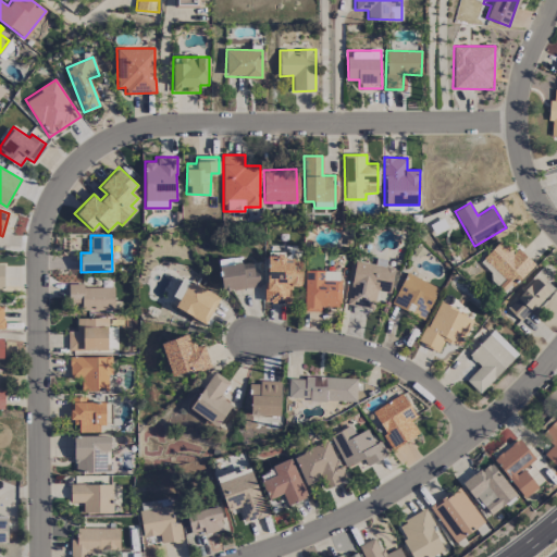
[(478,262),(505,292),(533,263),(518,248),(512,254),(499,242),(478,262)]
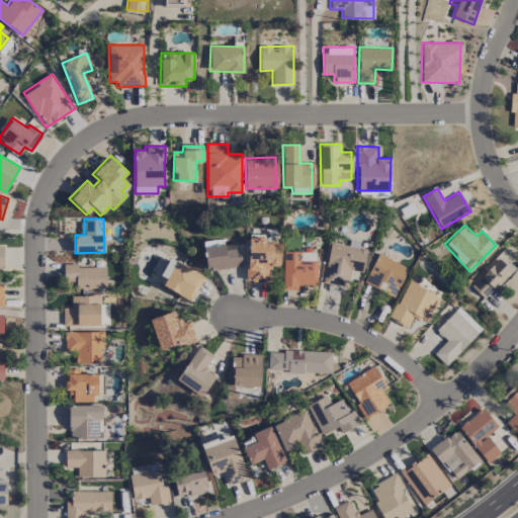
[(247,280),(267,281),(268,266),(279,267),(280,242),(264,241),(264,238),(249,237),(247,280)]
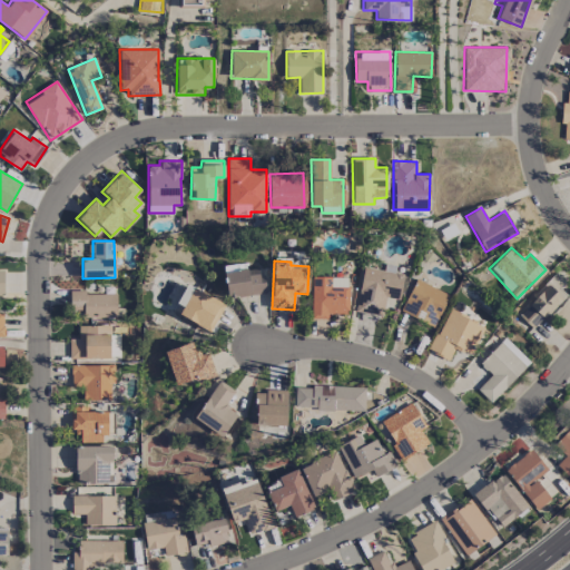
[(261,266),(223,272),(227,298),(265,292),(261,266)]
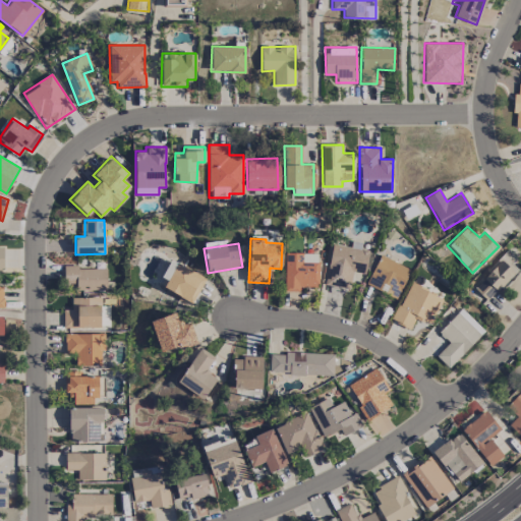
[(326,284),(350,288),(352,270),(364,272),(368,249),(332,244),(326,284)]
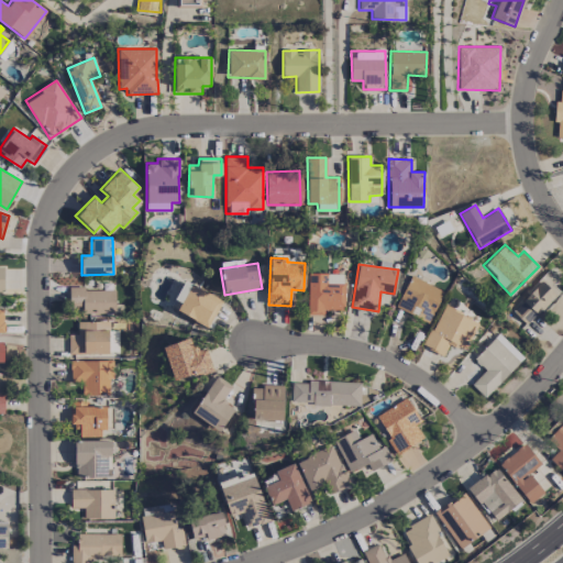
[(528,326),(559,290),(553,285),(559,279),(549,269),(511,310),(528,326)]
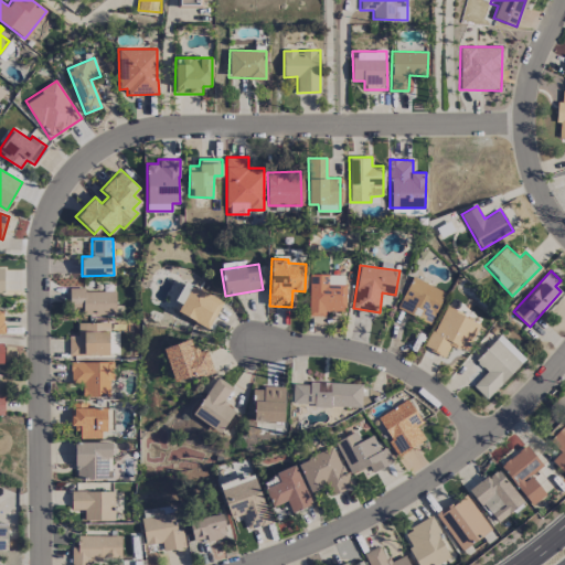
[(344,311),(345,274),(309,274),(308,316),(324,316),(324,310),(344,311)]
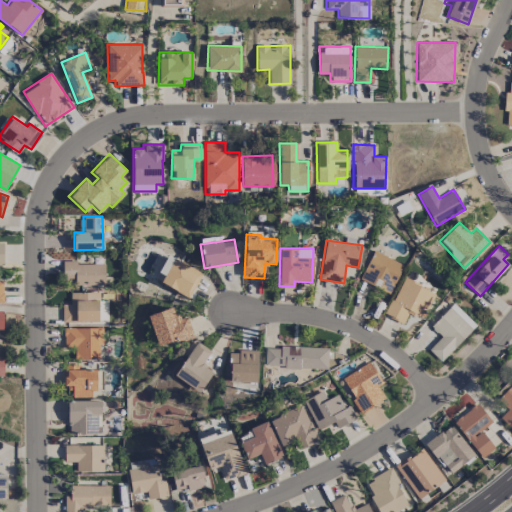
[(403,263),(372,251),(360,281),(391,293),(403,263)]
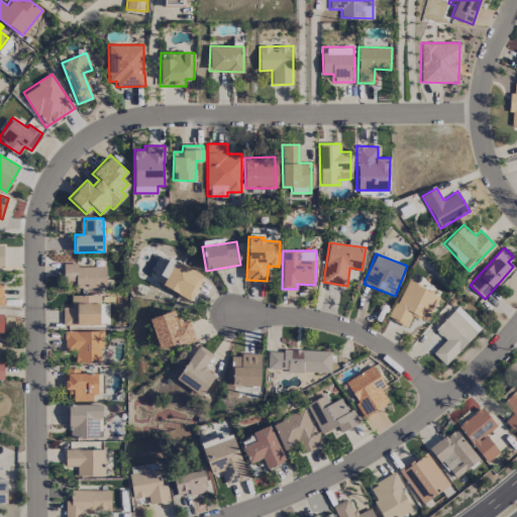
[(204,278),(177,261),(162,284),(190,301),(204,278)]
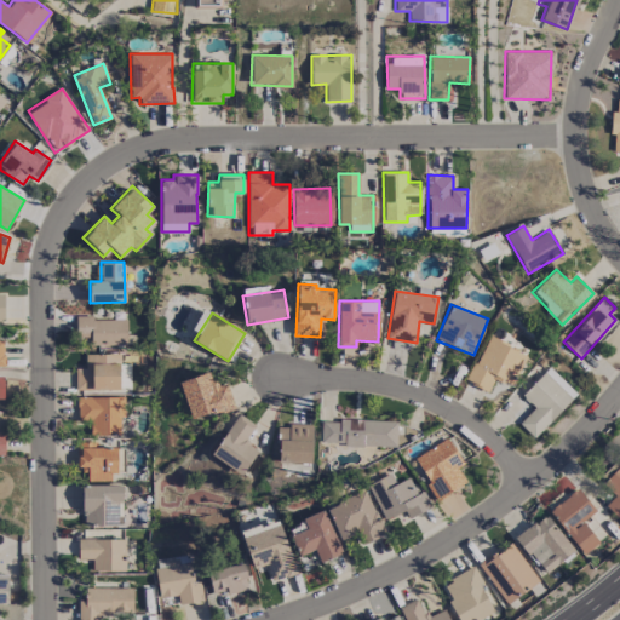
[(126,317),(76,319),(76,337),(91,337),(91,345),(126,345),(126,317)]
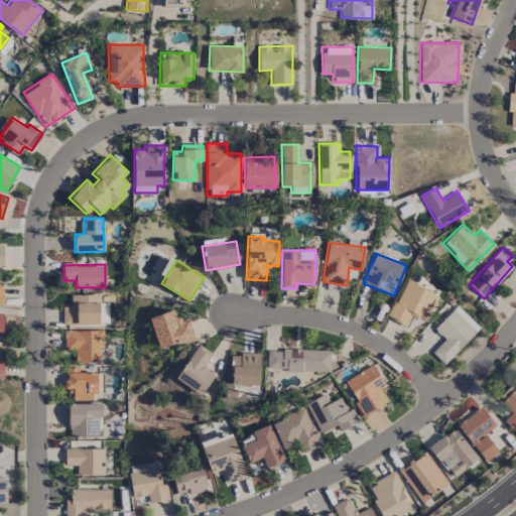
[(388,317),(406,326),(411,314),(425,320),(437,293),(405,279),(388,317)]
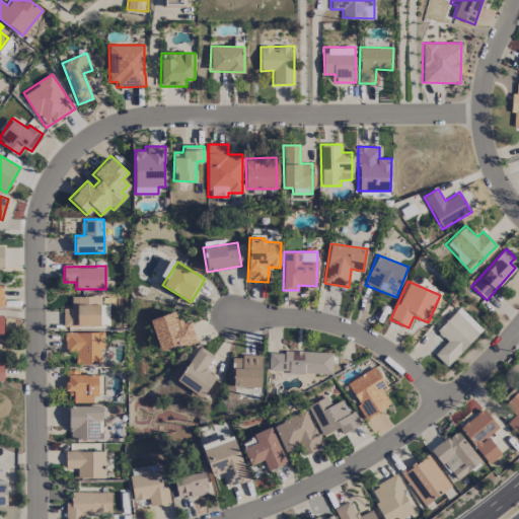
[(100,296),(71,296),(71,308),(63,308),(63,326),(108,326),(108,304),(100,304),(100,296)]
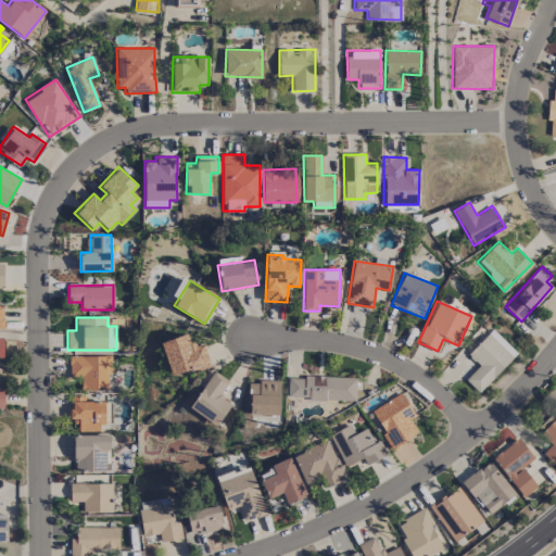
[(465,379),(479,393),(517,353),(492,329),(467,354),(479,365),(465,379)]
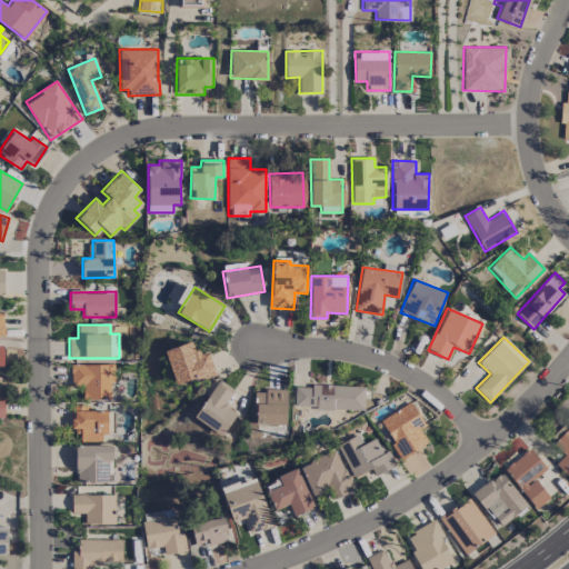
[(163,350),(176,383),(196,377),(197,379),(215,373),(207,351),(197,355),(191,340),(163,350)]
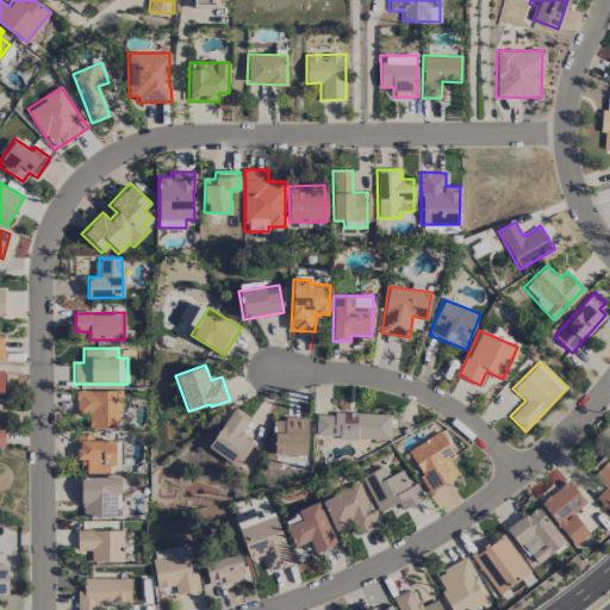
[(120,425),(120,390),(75,391),(76,411),(88,410),(89,427),(120,425)]
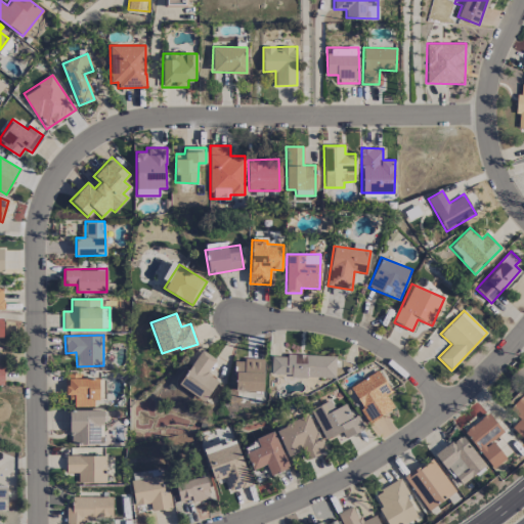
[(178,384),(204,401),(218,381),(207,374),(216,359),(202,349),(178,384)]
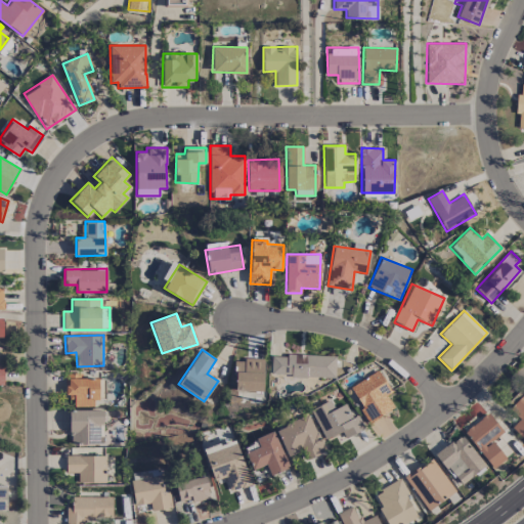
[(336,355),(271,354),(270,375),(335,377),(336,355)]
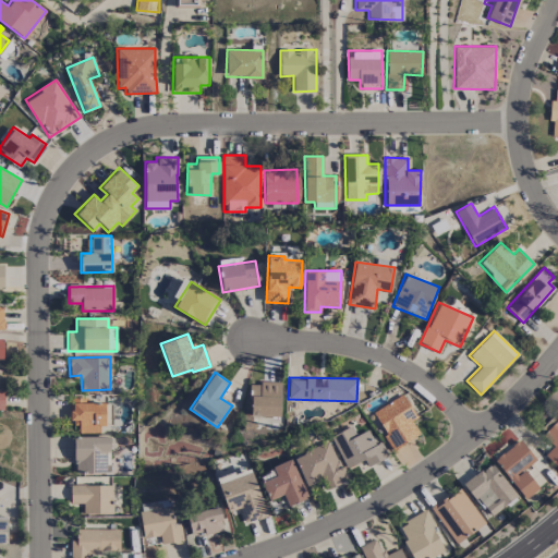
[(280,416),(281,383),(251,381),(250,416),(280,416)]
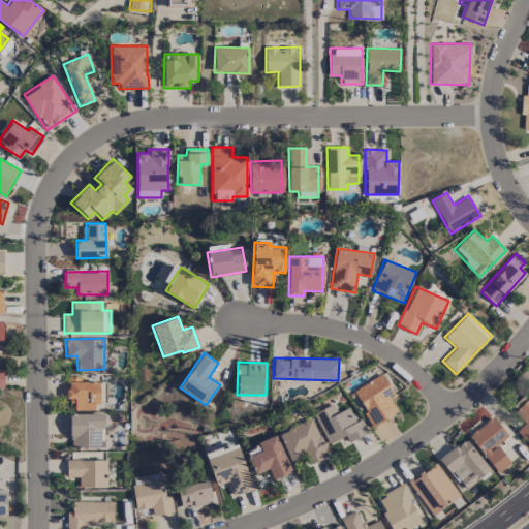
[(398,412),(391,399),(395,396),(383,373),(352,390),(372,426),(398,412)]
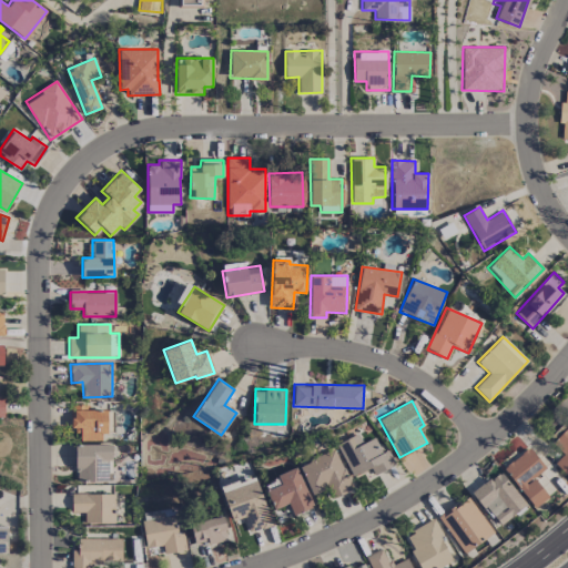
[(104,409),(89,409),(89,404),(70,404),(71,430),(80,430),(80,440),(105,440),(104,409)]
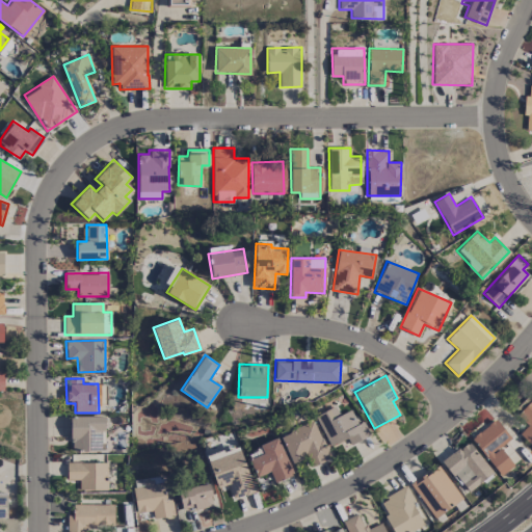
[(315,416),(329,446),(347,437),(350,444),(370,435),(363,420),(357,422),(351,409),(340,415),(336,405),(315,416)]
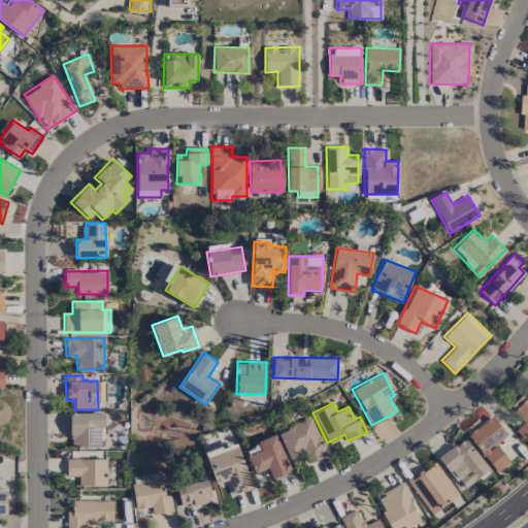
[(69,414),(70,447),(103,447),(102,433),(104,433),(103,413),(69,414)]
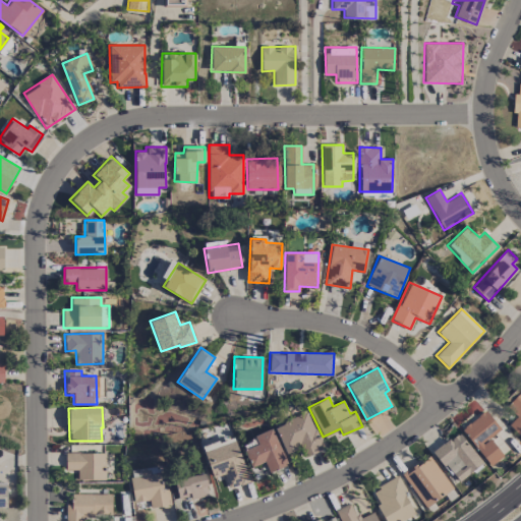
[(500,428),(483,410),(460,430),(490,464),(503,454),(488,439),(500,428)]
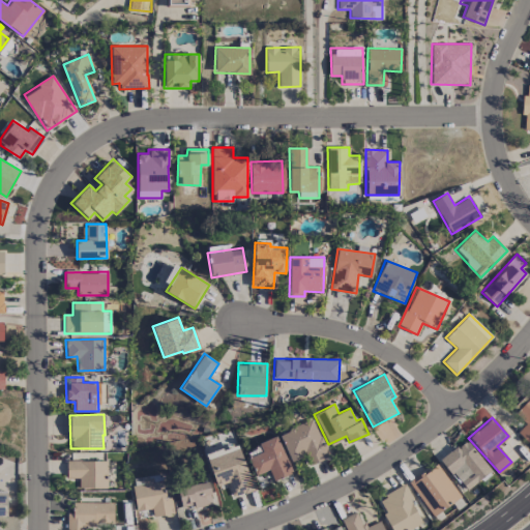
[(278,434),(291,461),(305,454),(310,465),(329,457),(313,419),(278,434)]
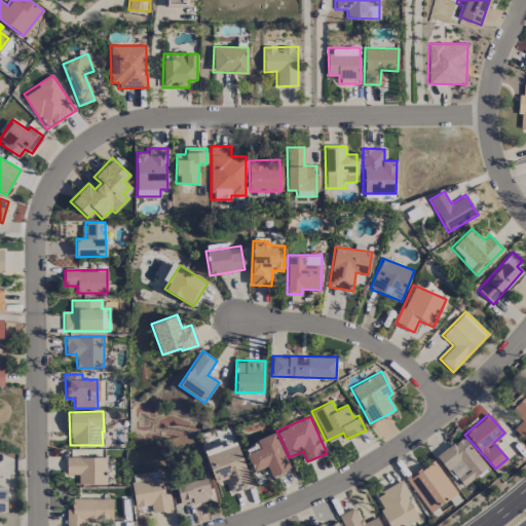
[(290,468),(274,433),(256,440),(259,448),(246,454),(254,472),(266,466),(271,477),(290,468)]
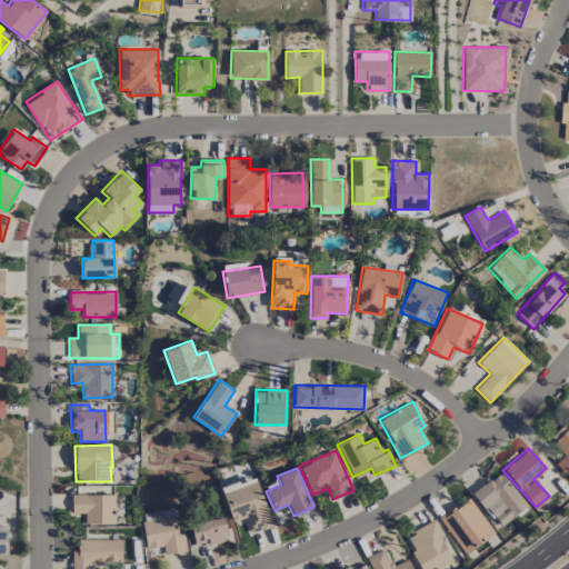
[(473,489),(496,526),(526,508),(505,471),(473,489)]
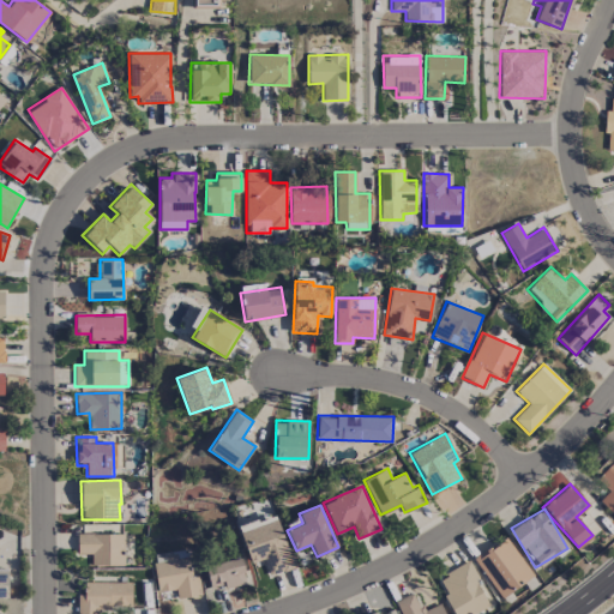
[(250,563),(264,559),(269,576),(294,569),(277,515),(239,525),(250,563)]
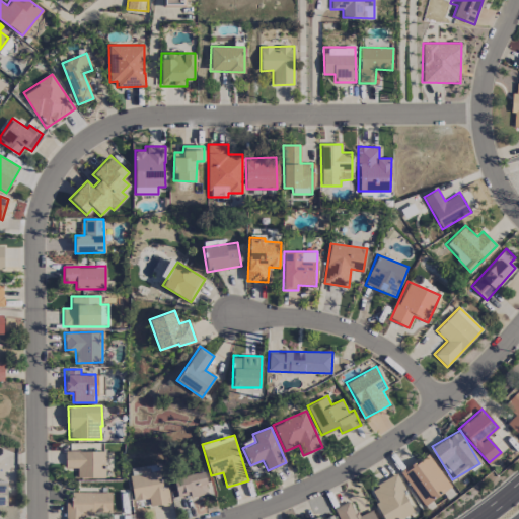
[(104,451),(65,451),(65,467),(77,467),(77,477),(104,478),(104,451)]
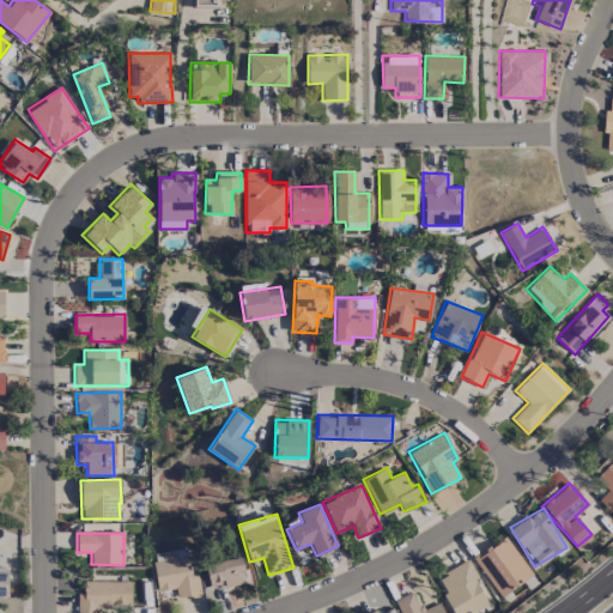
[(473,554),(497,596),(532,577),(508,535),(473,554)]
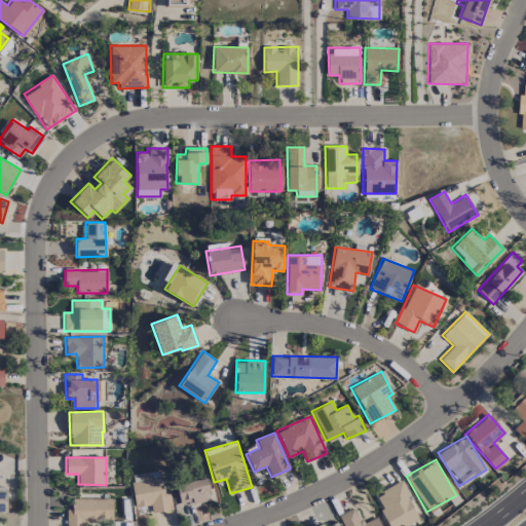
[(161,471),(130,474),(135,506),(151,505),(151,512),(172,510),(171,493),(163,494),(161,471)]
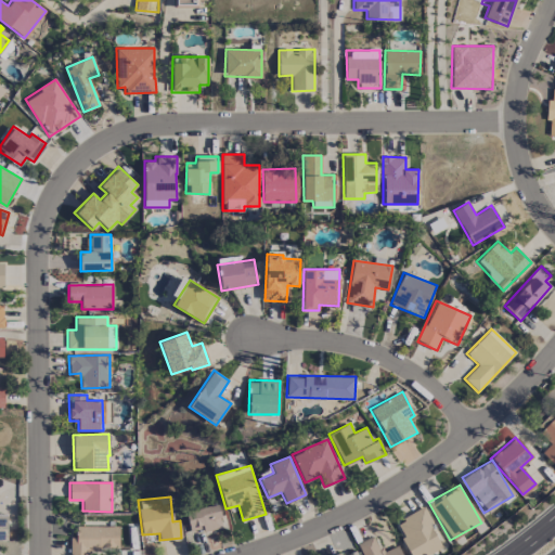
[(222,526),(217,504),(185,512),(191,533),(222,526)]
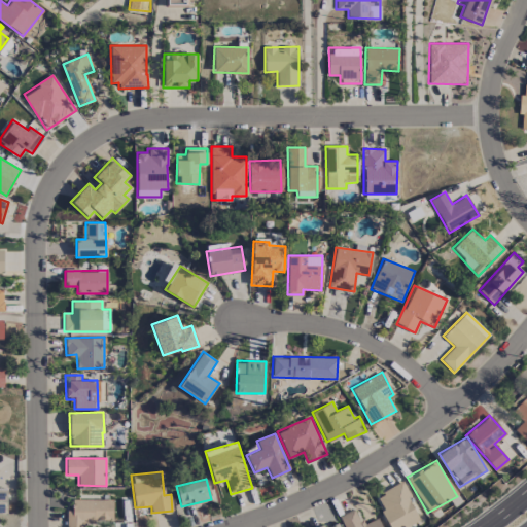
[(390,526),(407,526),(421,520),(401,482),(375,496),(390,526)]
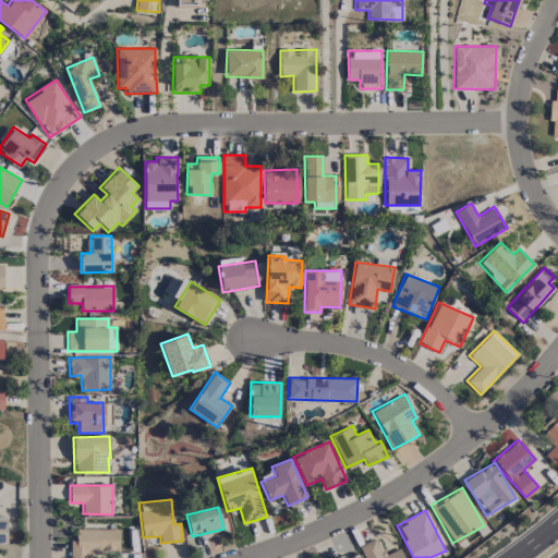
[(119,552),(119,529),(76,529),(76,540),(70,540),(70,557),(87,557),(87,550),(119,552)]
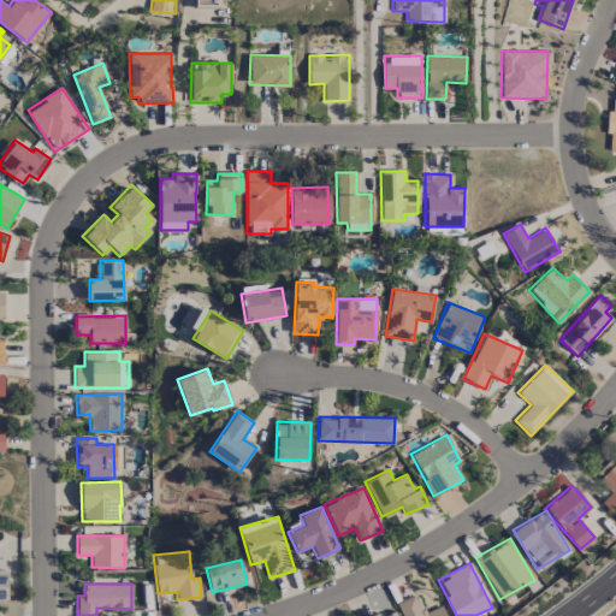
[(445,615),(440,604),(422,612),(414,594),(397,602),(403,615),(445,615)]
